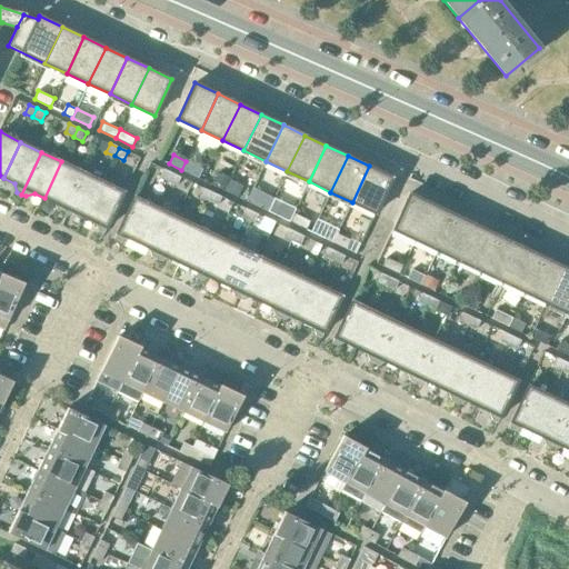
[(58,211),(62,215),(82,171),(61,161),(45,198),(55,202),(58,211)]
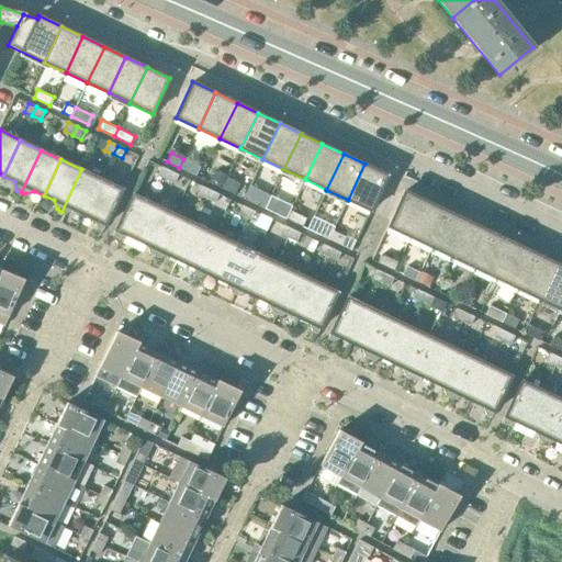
[(183,159),(179,168),(195,176),(200,167),(183,159)]
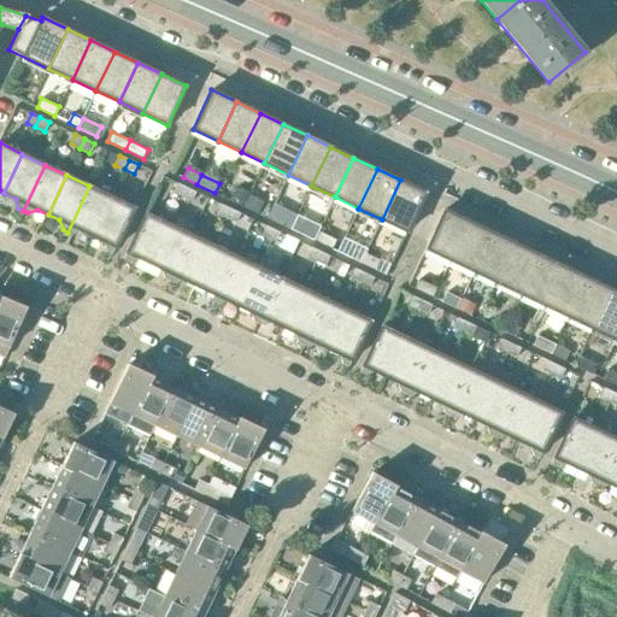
[(425,192),(400,180),(382,219),(407,231),(425,192)]
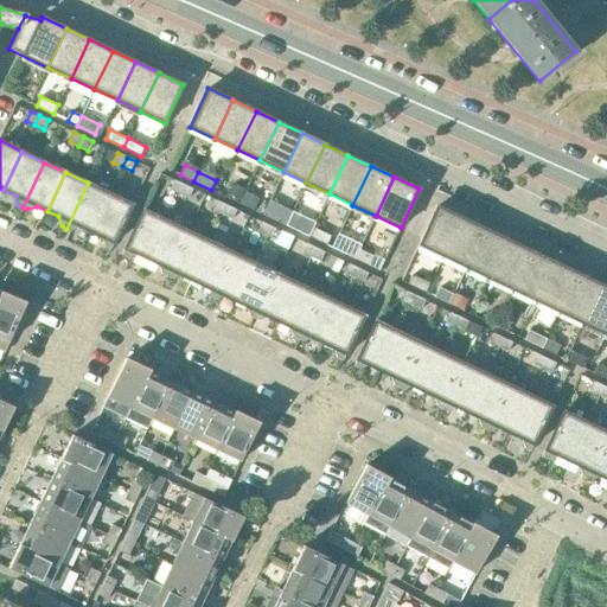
[(179,193),(184,184),(174,180),(171,190),(179,193)]
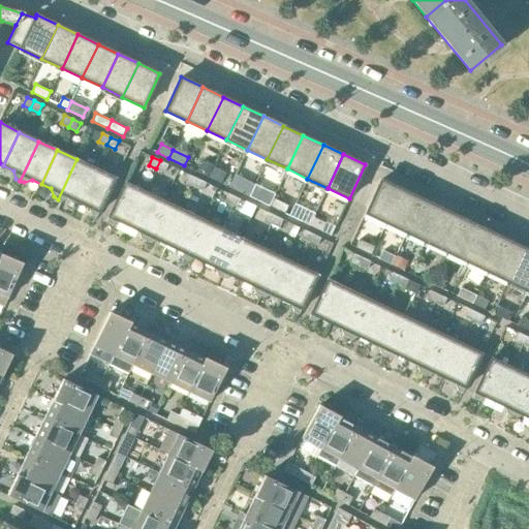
[(70,197),(80,203),(95,168),(76,159),(58,199),(62,200),(70,197)]
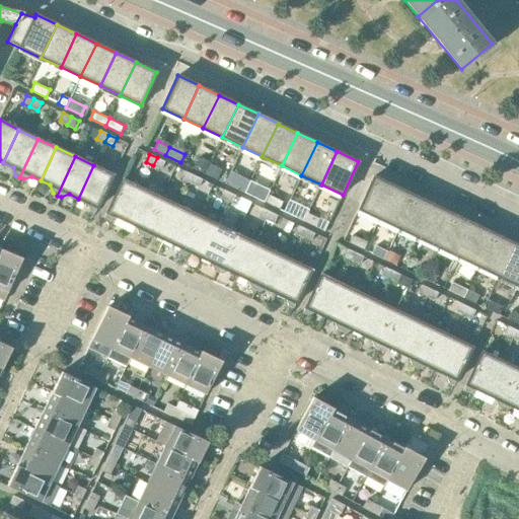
[(200,156),(196,166),(206,170),(210,161),(200,156)]
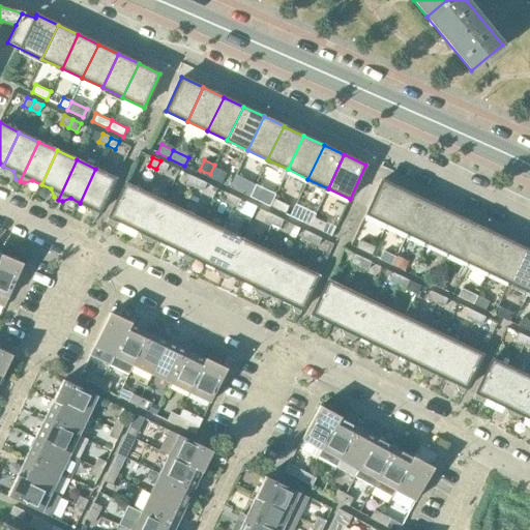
[(169,165),(160,160),(156,169),(165,173),(169,165)]
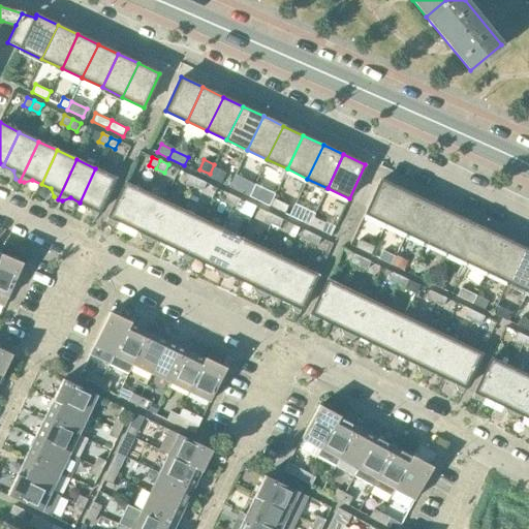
[(214,166),(209,177),(221,183),(226,173),(214,166)]
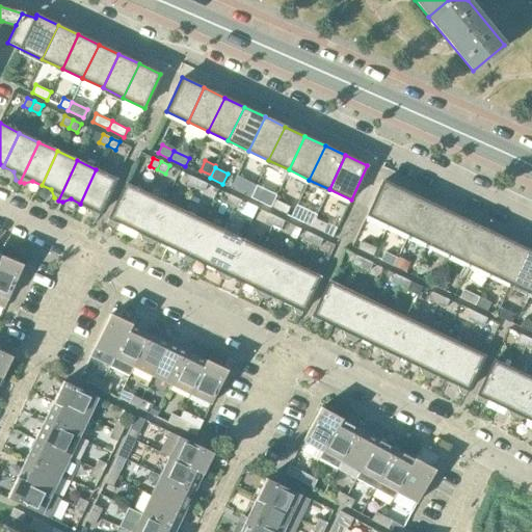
[(116,179),(96,169),(80,204),(89,208),(92,216),(97,219),(116,179)]
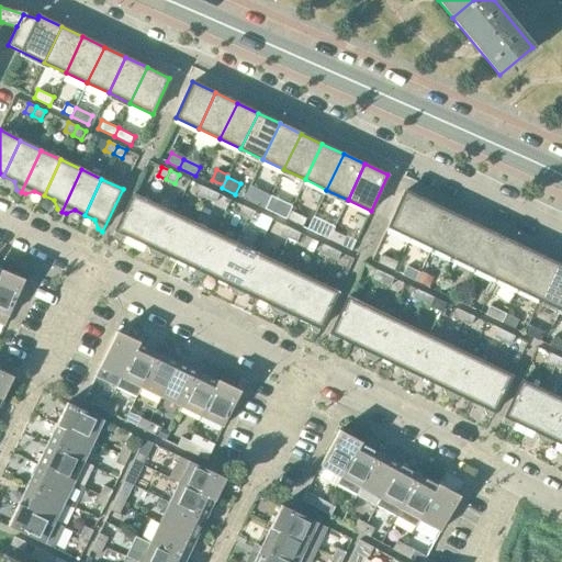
[(206,199),(211,190),(202,186),(198,194),(206,199)]
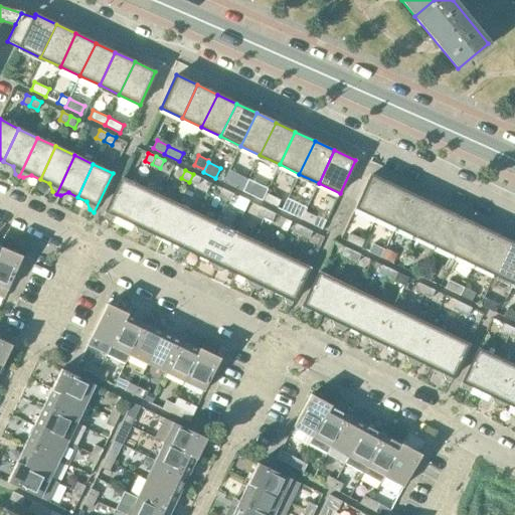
[(228,170),(223,182),(242,191),(248,179),(228,170)]
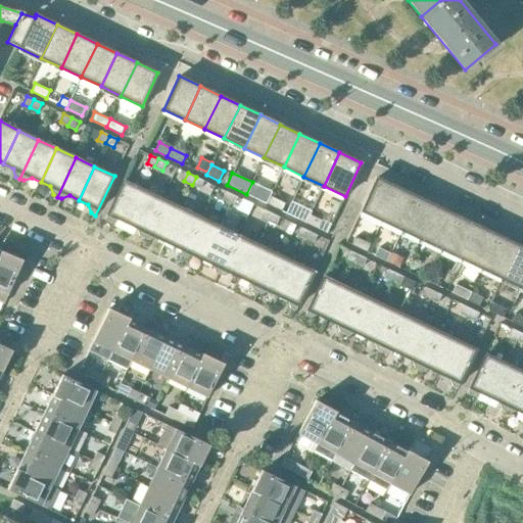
[(204,181),(196,177),(192,185),(200,189),(204,181)]
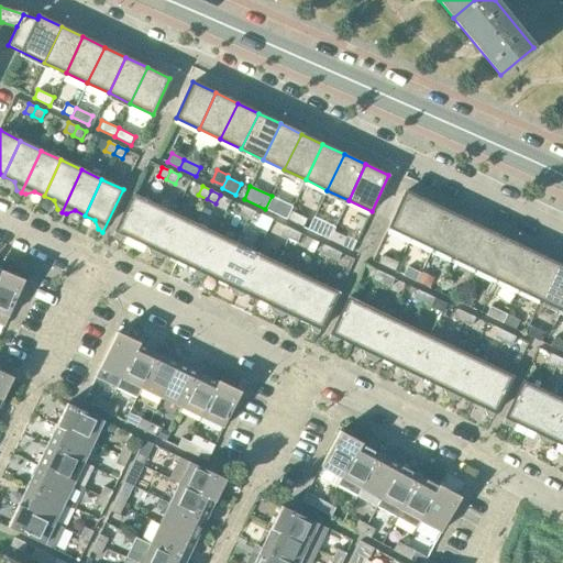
[(411,238),(429,201),(406,191),(389,227),(411,238)]
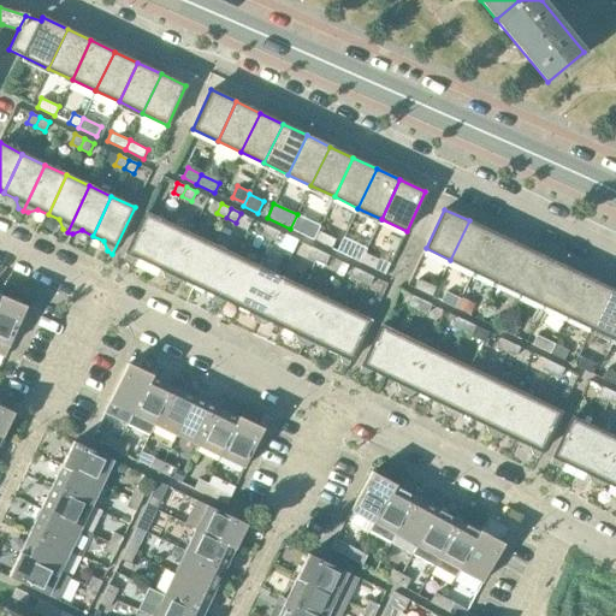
[(149,262),(169,224),(146,213),(126,252),(124,259),(130,261),(140,258),(149,262)]
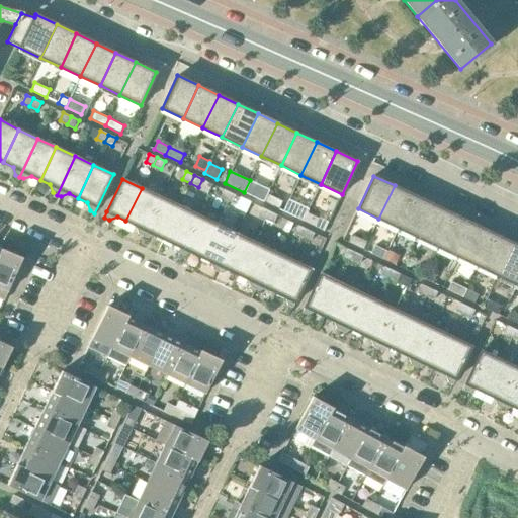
[(250,180),(244,192),(263,201),(269,189),(250,180)]
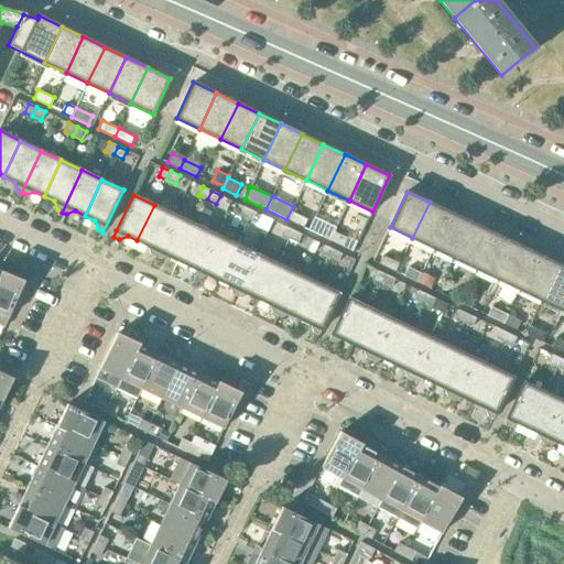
[(451,213),(430,202),(412,238),(434,248),(451,213)]
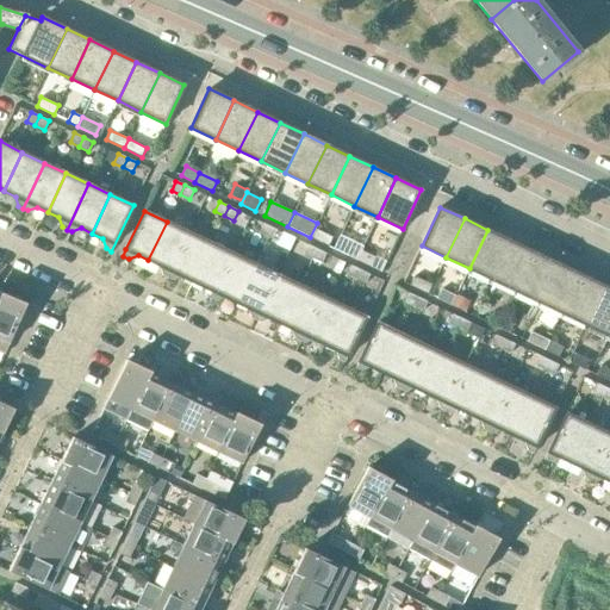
[(190,232),(167,222),(148,260),(160,266),(163,275),(168,278),(190,232)]
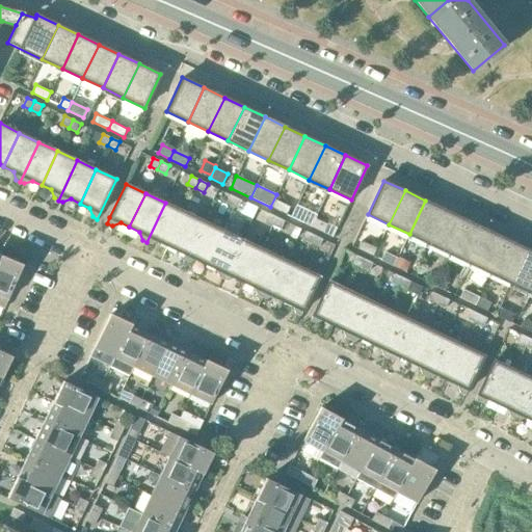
[(234,207),(238,198),(230,194),(227,203),(234,207)]
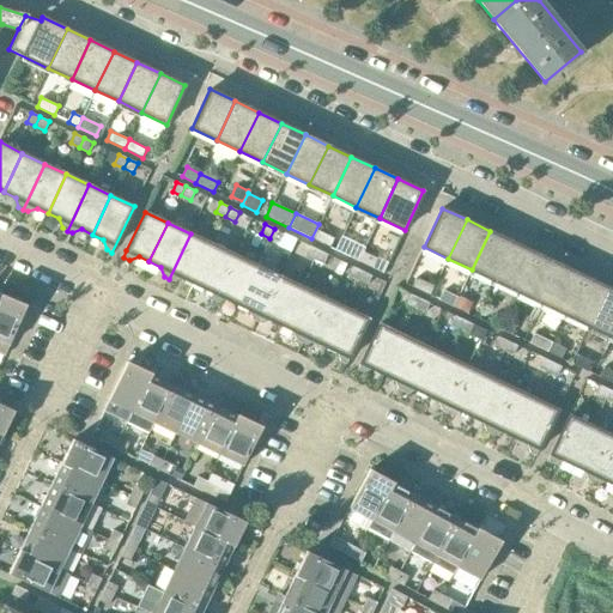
[(284,234),(274,229),(269,238),(279,243),(284,234)]
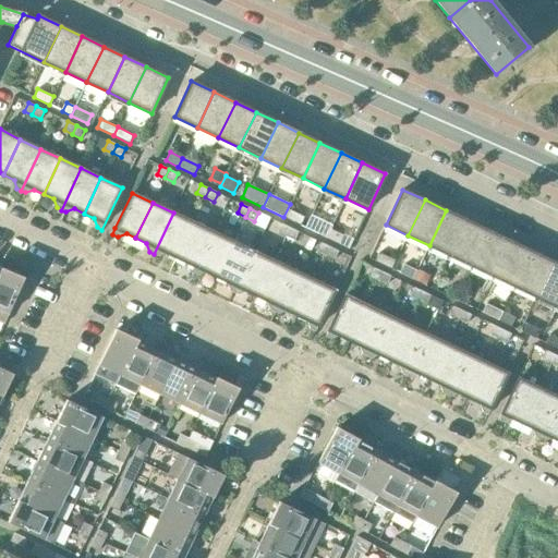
[(289,208),(284,217),(301,226),(305,217),(289,208)]
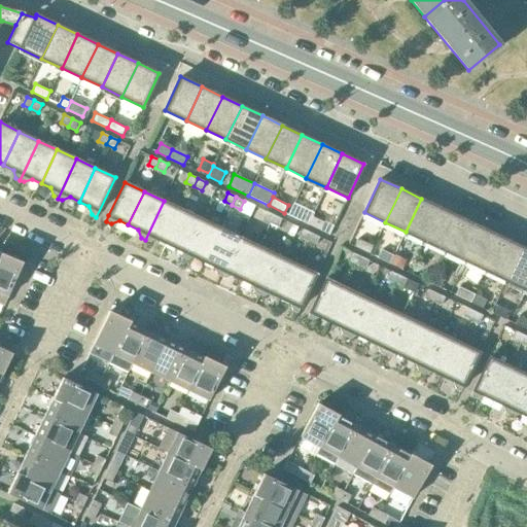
[(421,199),(406,232),(425,242),(442,208),(421,199)]
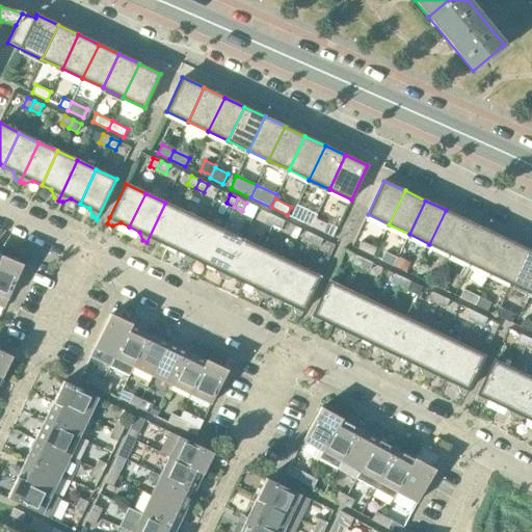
[(184,212),(165,203),(147,242),(151,244),(159,241),(168,245),(184,212)]
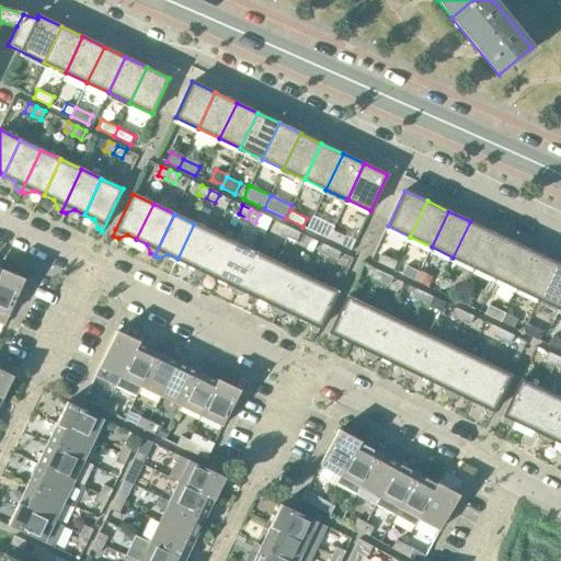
[(307,229),(328,239),(329,239),(333,230),(334,226),(313,216),(307,229)]
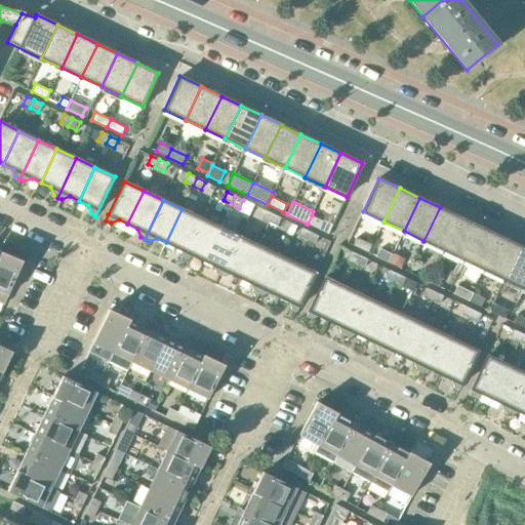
[(459,216),(440,207),(423,241),(443,250),(459,216)]
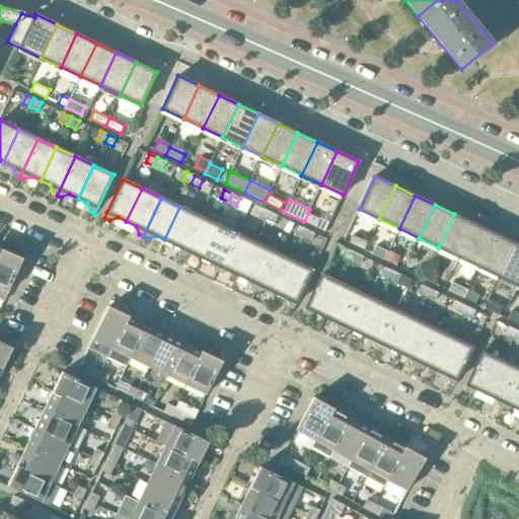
[(179,207),(164,239),(173,244),(176,252),(179,254),(199,216),(179,207)]
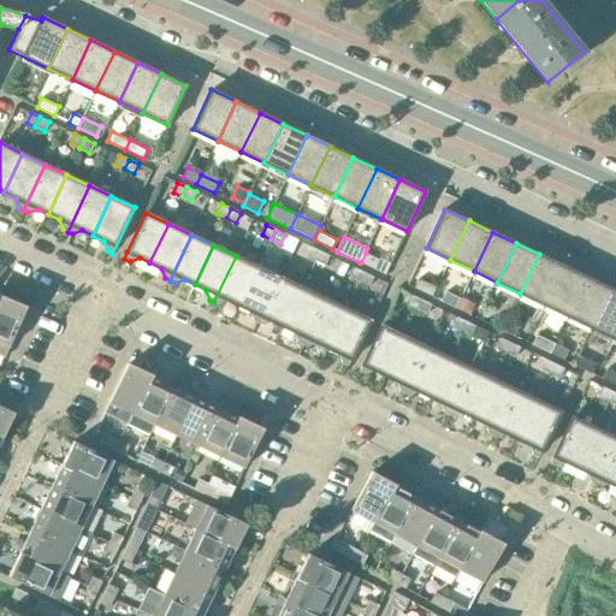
[(315,261),(320,252),(311,247),(307,256),(315,261)]
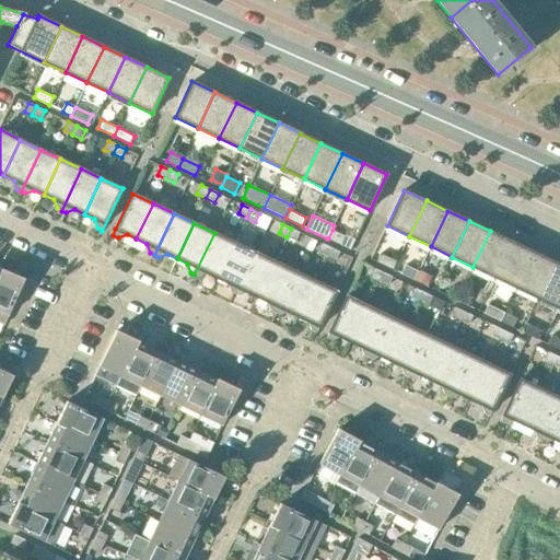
[(300,232),(291,229),(287,237),(295,241),(300,232)]
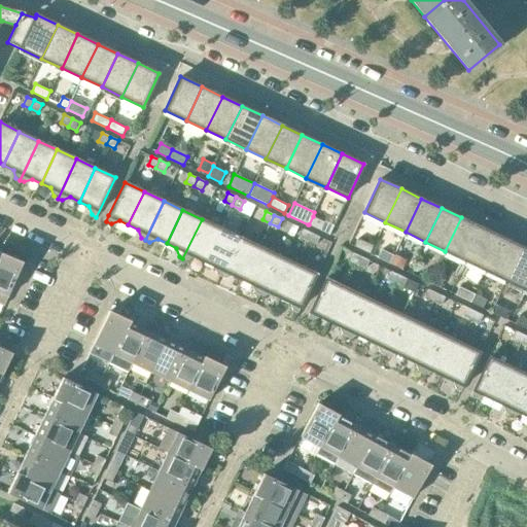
[(313,216),(309,224),(320,231),(324,221),(313,216)]
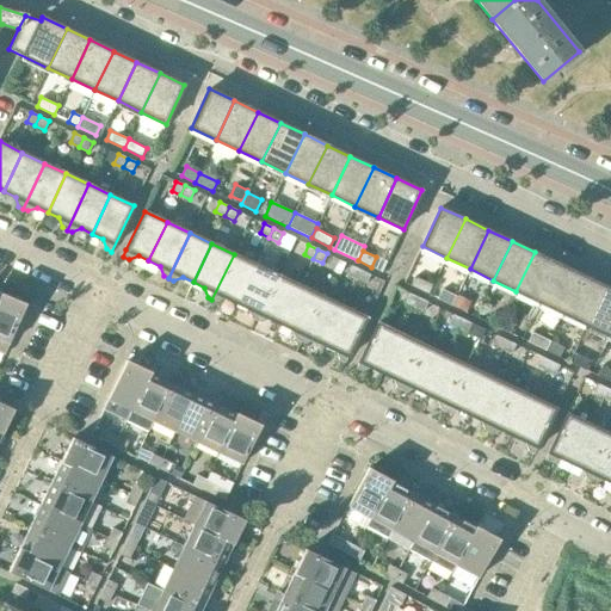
[(559,264),(535,252),(516,291),(539,302),(559,264)]
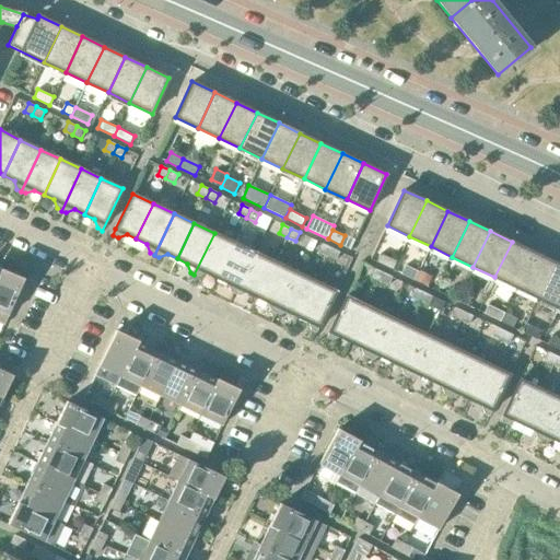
[(234,242),(214,233),(194,275),(199,276),(208,272),(218,278),(234,242)]
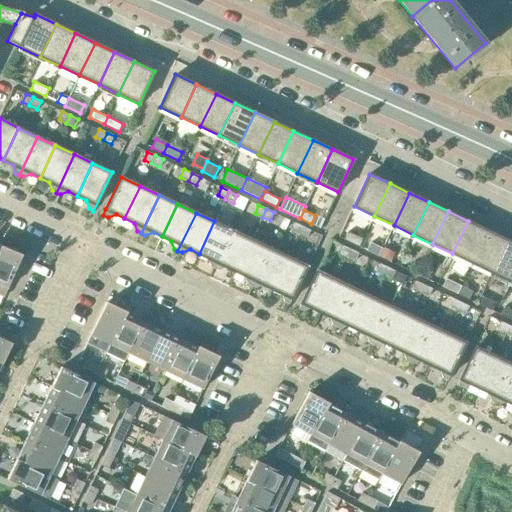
[(233,230),(214,221),(199,254),(208,258),(211,266),(215,269),(233,230)]
